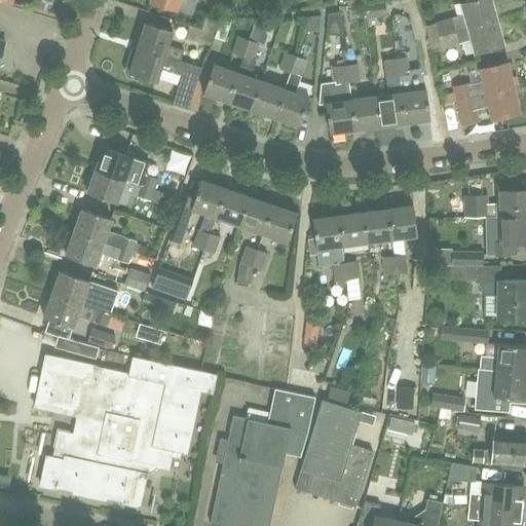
[(191,12),(194,0),(150,0),(151,1),(191,12)]
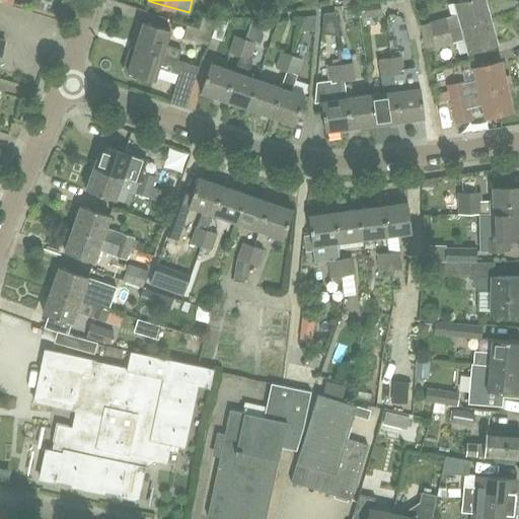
[(432,34),(490,18),(485,0),(462,0),(454,2),(457,14),(445,18),(445,17),(429,22),(429,23),(419,26),(422,38),(432,35),(432,34)]
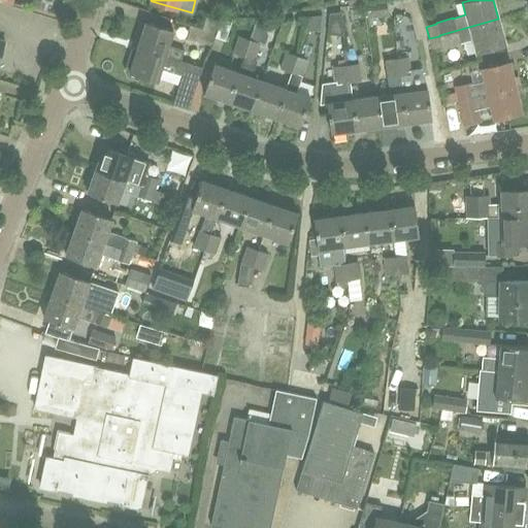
[(386,17),(389,15),(388,2),(365,5),(369,32),(387,29),(386,17)]
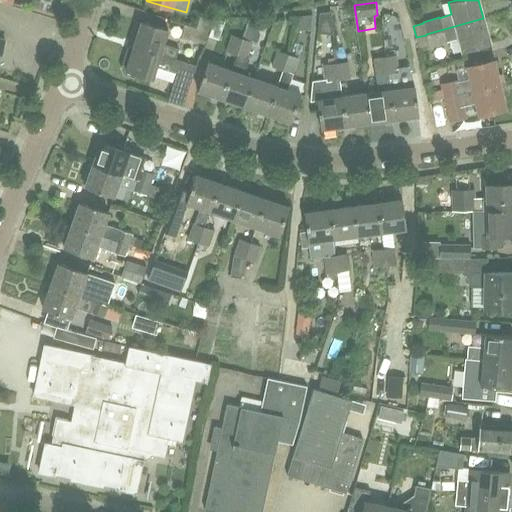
[(352,5),(336,7),(337,15),(353,13),(352,5)]
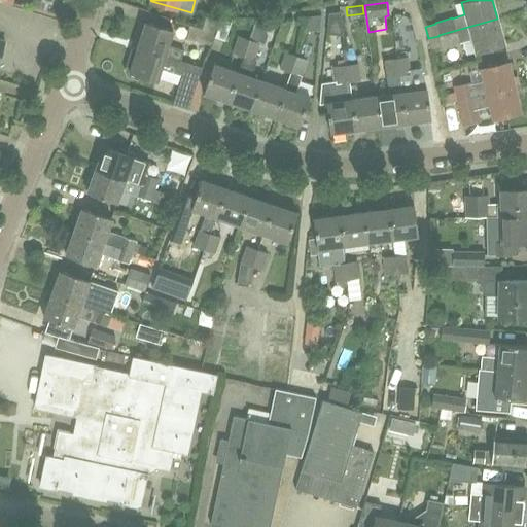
[(343,35),(340,12),(328,14),(326,35),(343,35)]
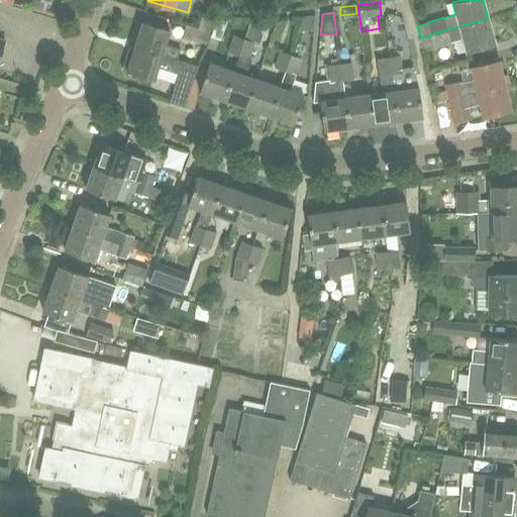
[(206,45),(213,21),(201,17),(197,28),(186,25),(182,37),(206,45)]
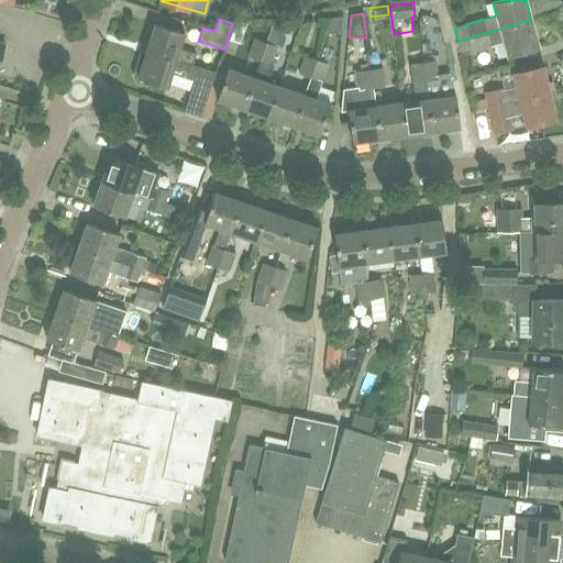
[(468,37),(468,39),(473,53),(490,48),(490,47),(504,43),(508,56),(539,48),(531,20),(468,37)]
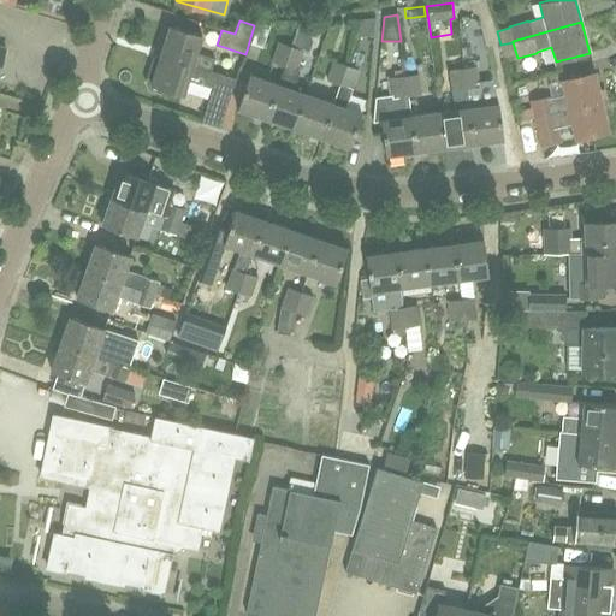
[(262,48),(268,30),(258,25),(250,43),(262,48)]
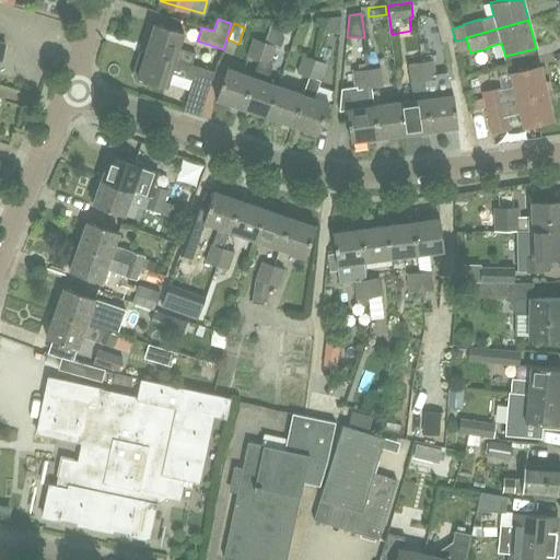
[(147,49),(193,63),(195,54),(179,48),(184,33),(155,24),(153,28),(150,26),(147,37),(150,38),(147,49)]
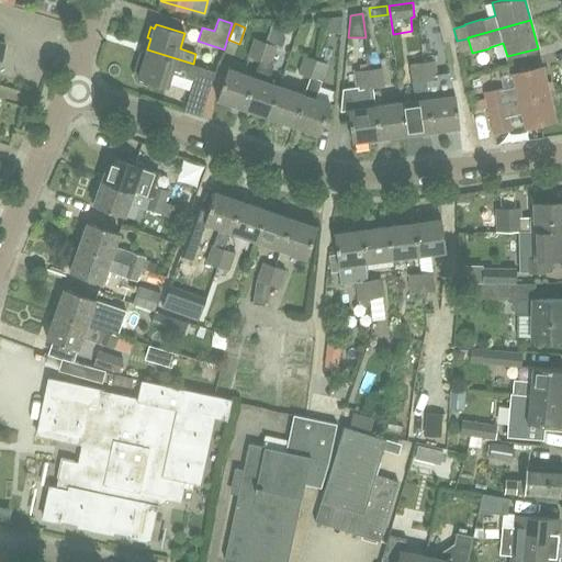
[(259,60),(265,43),(254,38),(247,56),(259,60)]
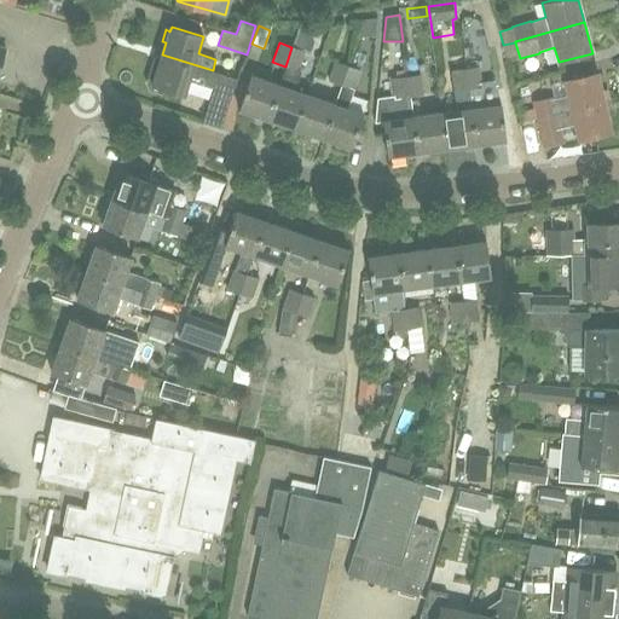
[(279,85),(267,120),(295,129),(307,96),(295,91),(301,71),(299,70),(305,52),(291,47),(285,67),(278,85),(279,85)]
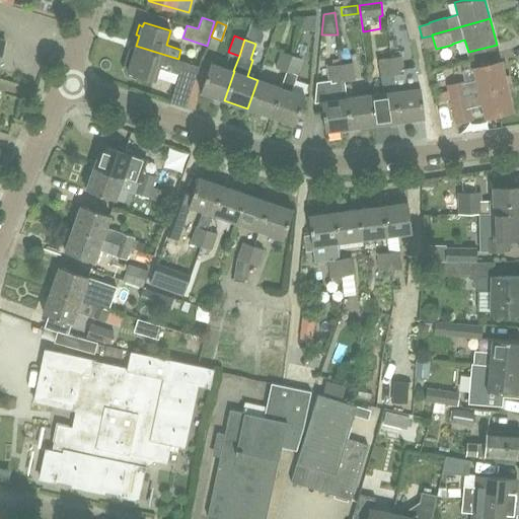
[(187,62),(178,59),(136,46),(136,47),(133,47),(130,49),(124,69),(126,75),(136,78),(137,74),(155,79),(158,68),(169,71),(179,75),(170,102),(186,107),(199,67),(187,63),(187,62)]
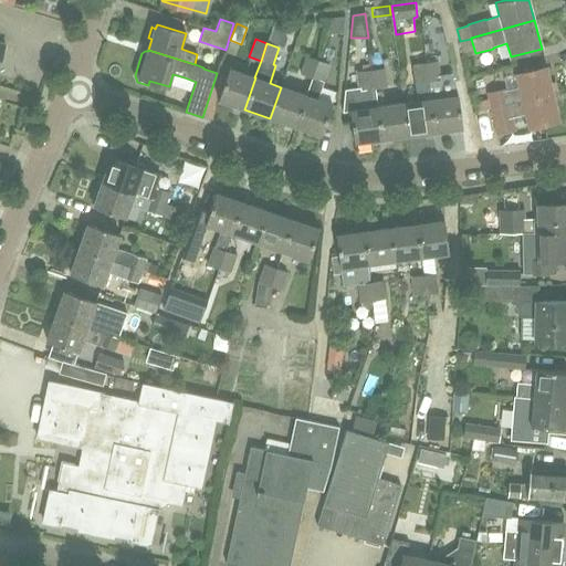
[(313,79),(320,61),(307,58),(302,75),(313,79)]
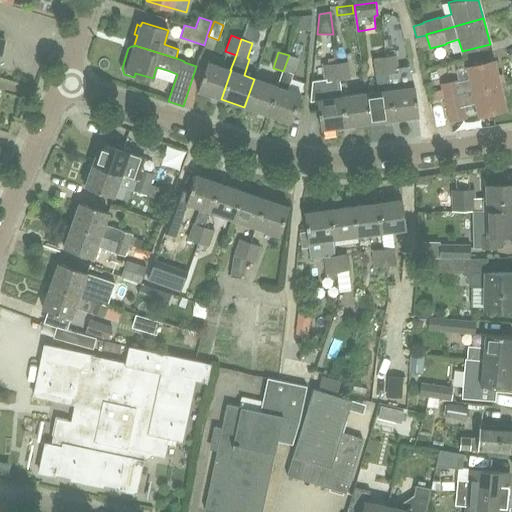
[(278,87),(268,115),(291,123),(301,95),(287,90),(299,59),(289,55),(283,71),(278,87)]
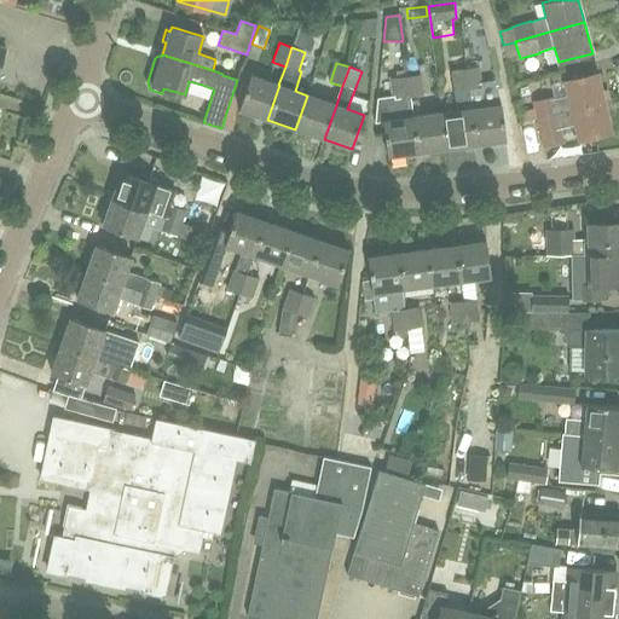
[(467,69),(469,90),(481,88),(479,68),(467,69)]
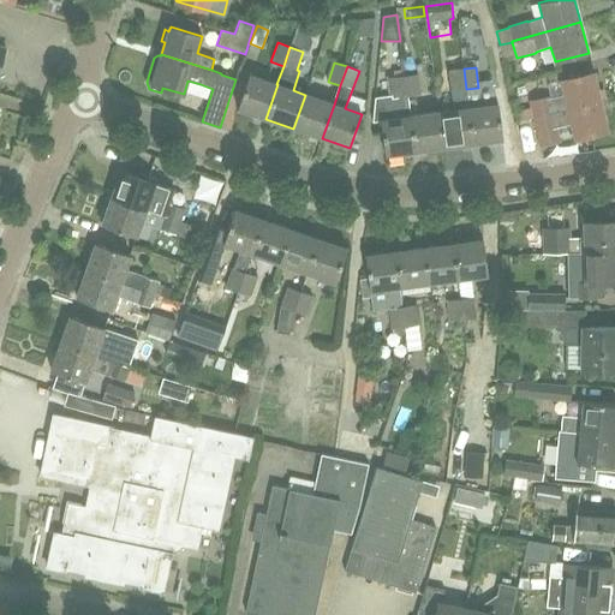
[(469,108),(466,89),(464,69),(449,71),(454,111),(440,112),(445,148),(473,144),(469,108)]
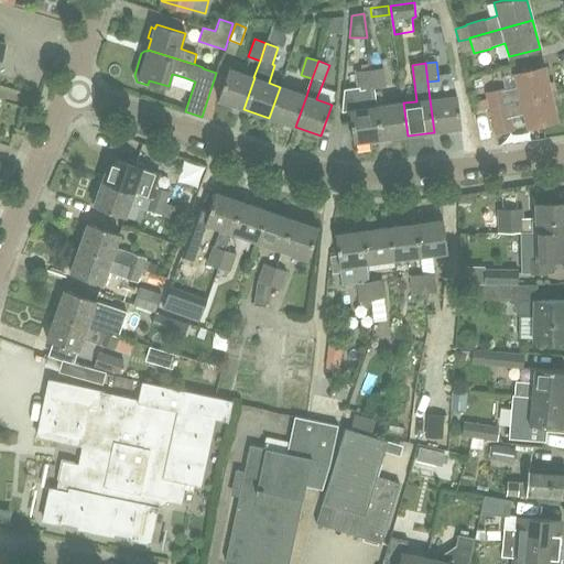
[(372,71),(371,71),(370,64),(360,65),(361,72),(360,72),(362,89),(361,90),(364,109),(349,110),(354,143),(381,140),(377,107),(375,89),(372,71)]
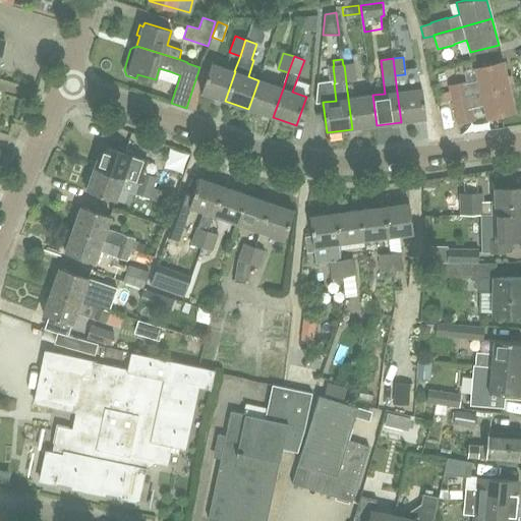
[(477,80),(467,82),(466,81),(448,85),(452,100),(509,85),(504,61),(474,68),(477,80)]
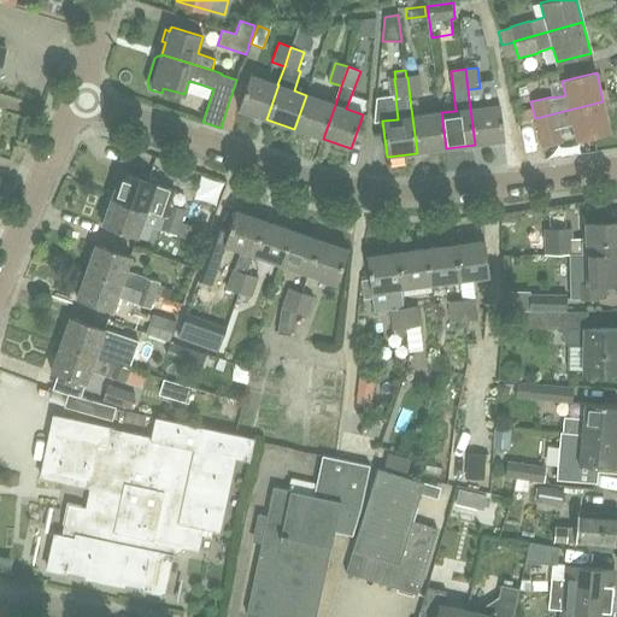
[(266,119),(278,84),(277,84),(251,75),(239,109),(266,119)]
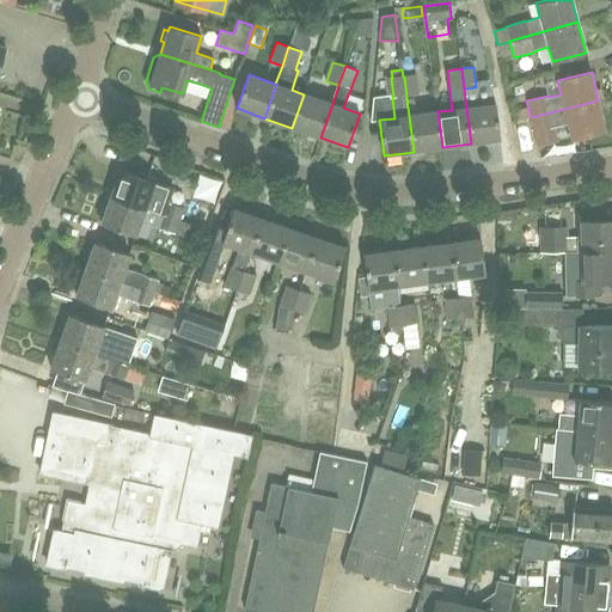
[(404,77),(407,97),(418,95),(416,74),(404,77)]
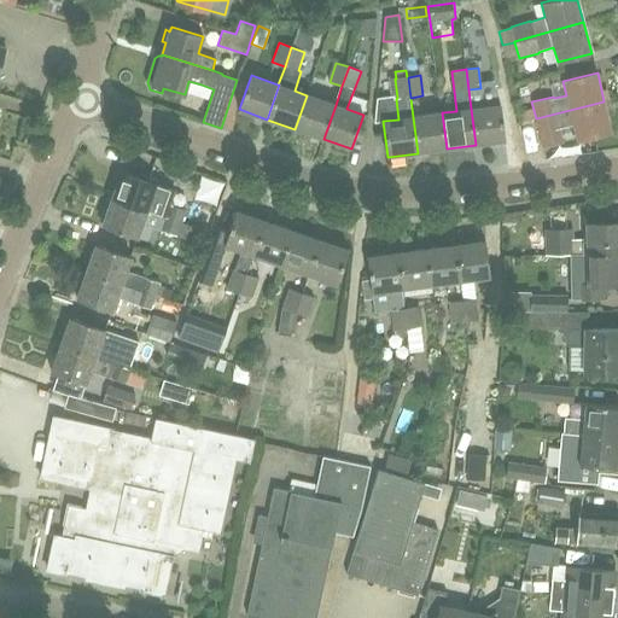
[(324,139),(336,105),(314,98),(307,95),(295,129),(324,139)]
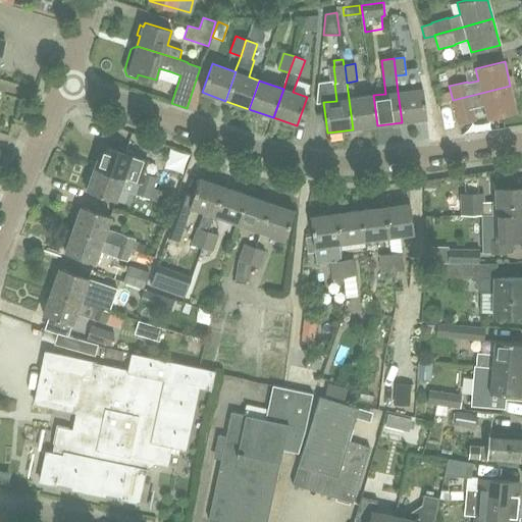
[(510,86),(453,100),(459,124),(476,120),(473,108),(484,105),(487,117),(516,111),(510,86)]
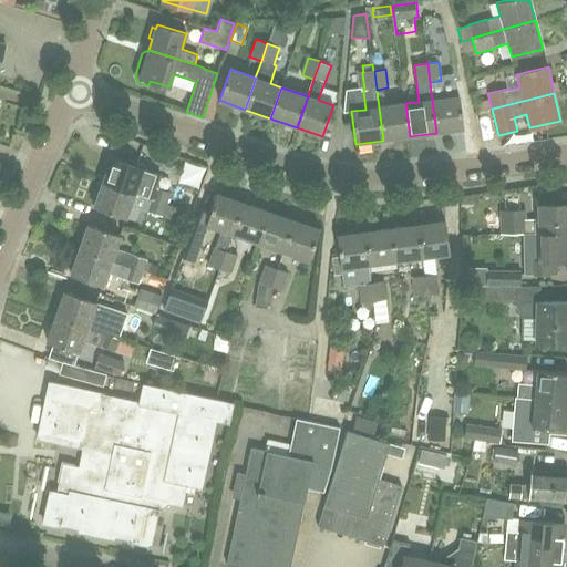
[(432,100),(436,133),(464,130),(460,96),(432,100)]
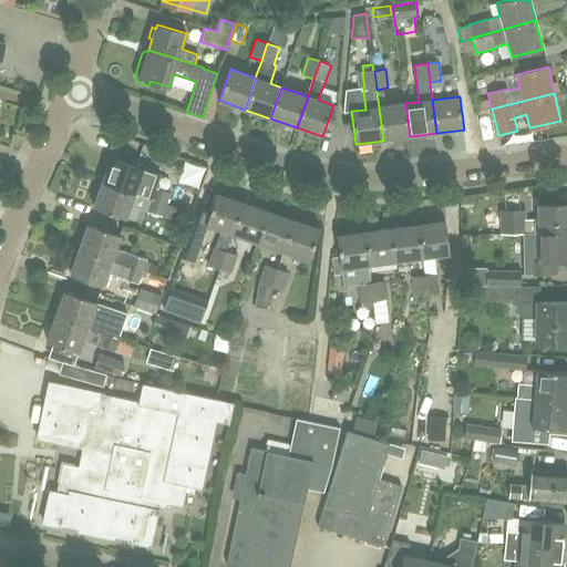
[(383,141),(410,136),(405,103),(379,107),(383,141)]
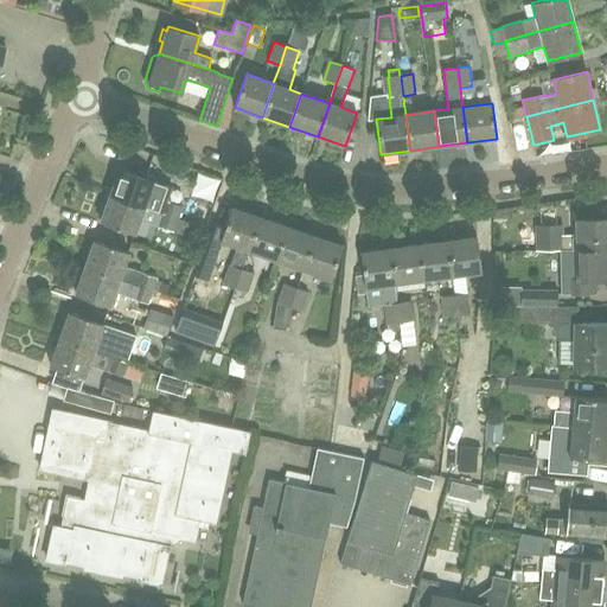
[(173,186),(121,167),(112,195),(145,206),(163,212),(166,202),(168,202),(173,186)]
